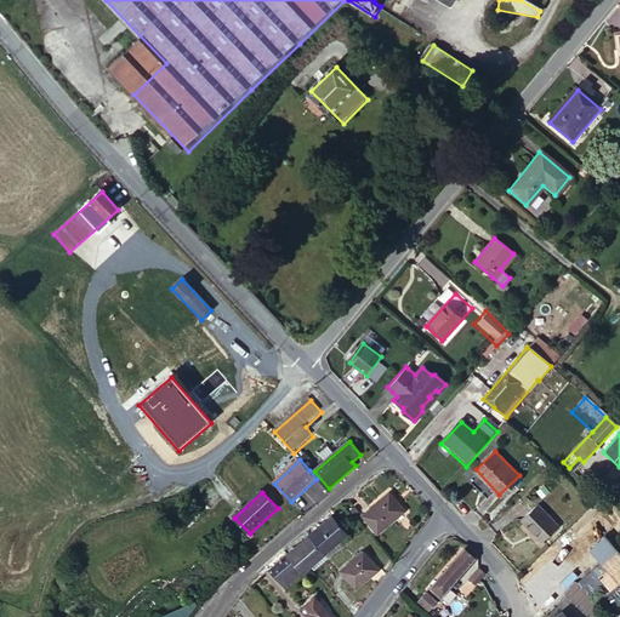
[(405,513),(390,493),(365,515),(381,535),(405,513)]
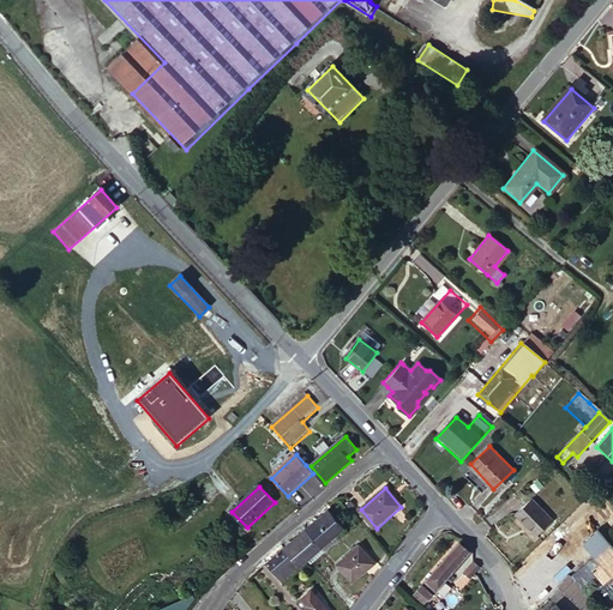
[(530,497),(515,512),(535,535),(551,519),(530,497)]
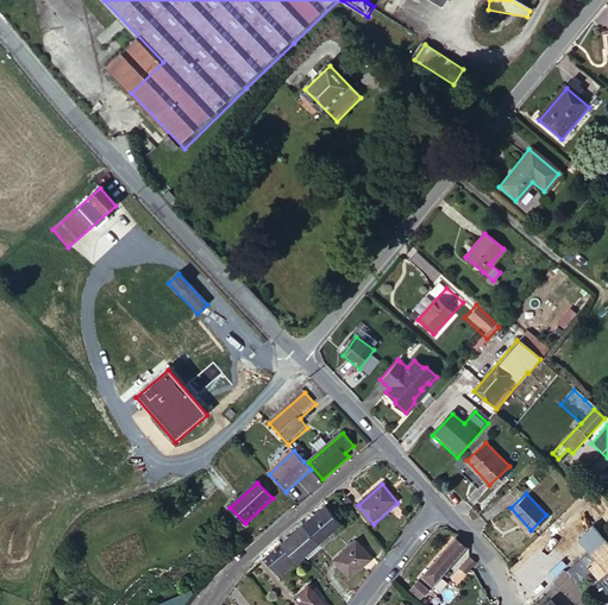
[(346,508),(336,496),(328,503),(339,515),(346,508)]
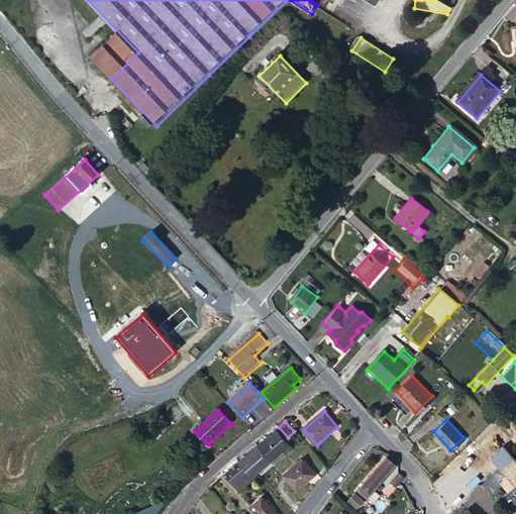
[(278,431),(268,440),(280,454),(281,453),(290,445),(278,431)]
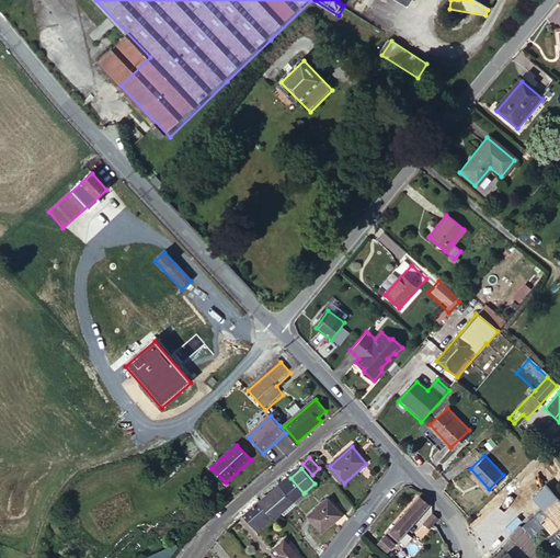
[(290,478),(281,486),(294,501),(304,493),(290,478)]
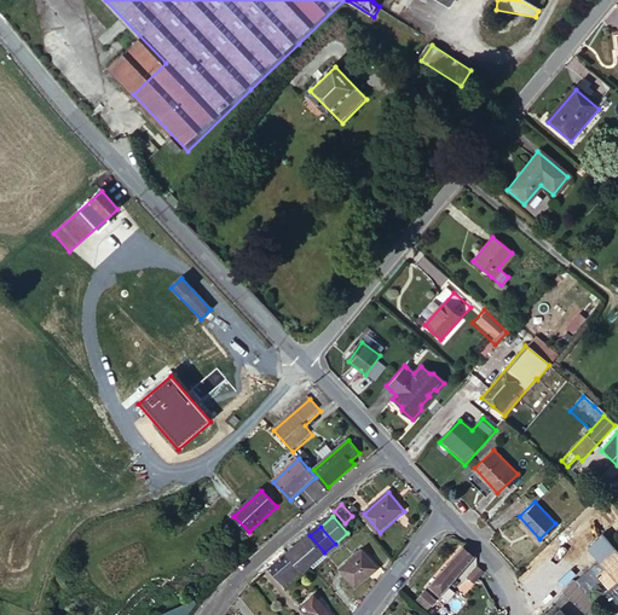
[(347,533),(336,543),(340,546),(346,541),(348,535),(347,533)]
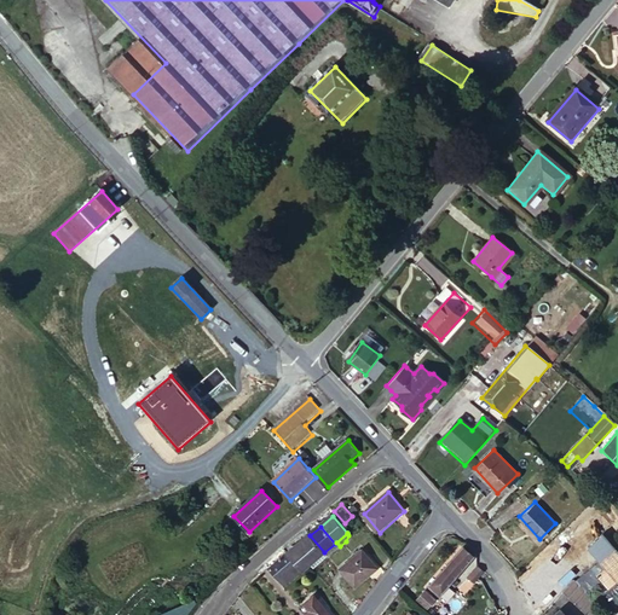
[(310,535),(299,546),(313,562),(324,552),(310,535)]
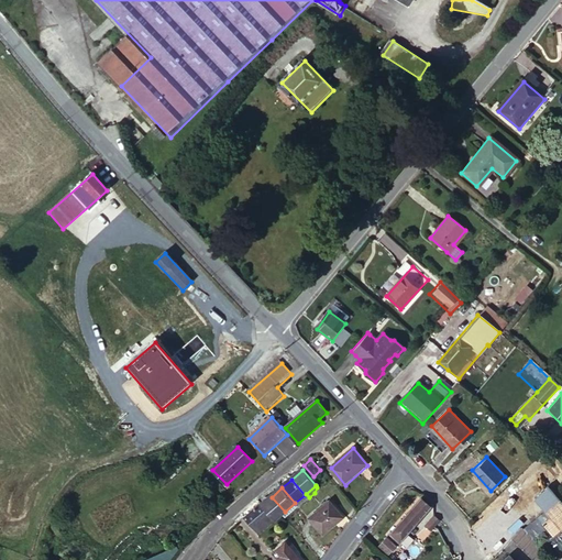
[(539,505),(552,492),(548,487),(533,498),(539,505)]
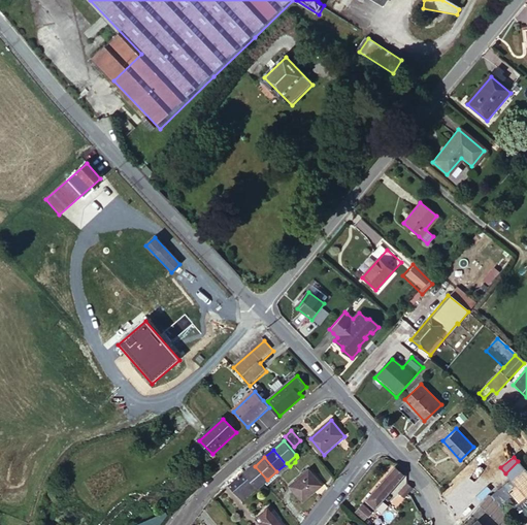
[(512,480),(524,469),(520,464),(518,461),(505,473),(512,480)]
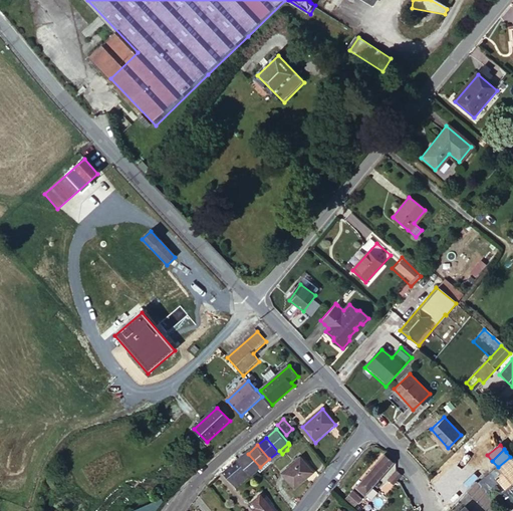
[(239,461),(251,475),(258,469),(260,467),(248,454),(239,461)]
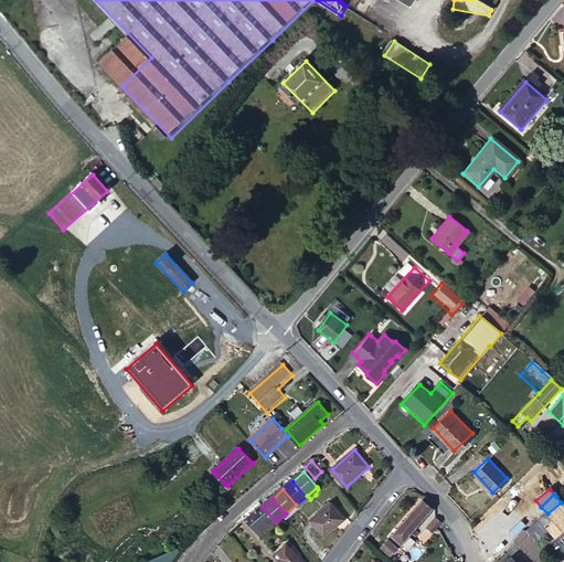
[(407,517),(418,528),(434,510),(423,500),(407,517)]
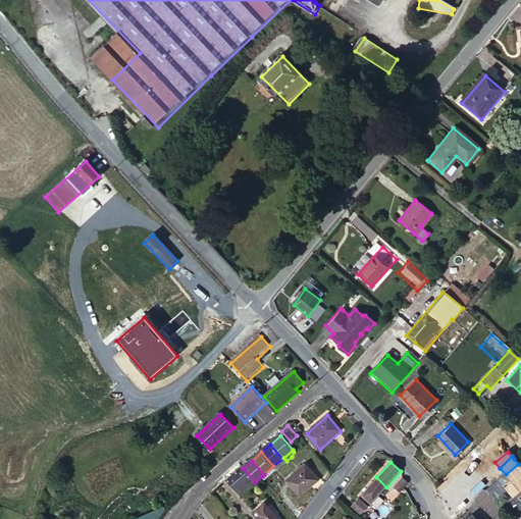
[(520,497),(520,467),(518,464),(506,474),(510,479),(505,482),(501,486),(498,489),(504,496),(510,503),(519,495),(520,497)]
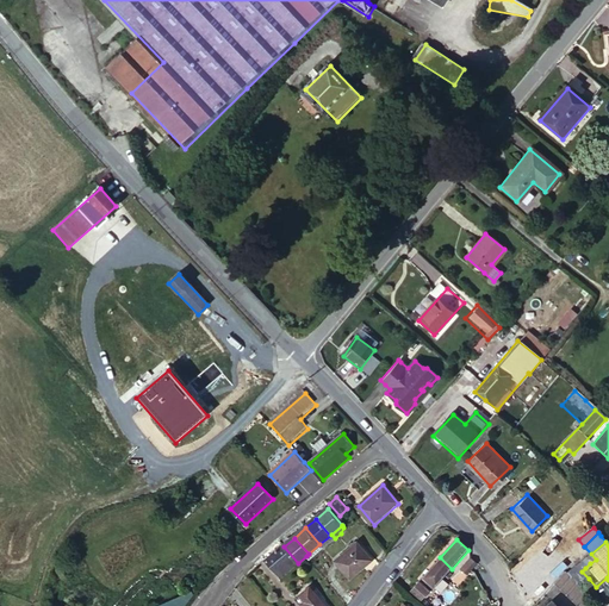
[(373,561),(359,543),(337,561),(352,579),(373,561)]
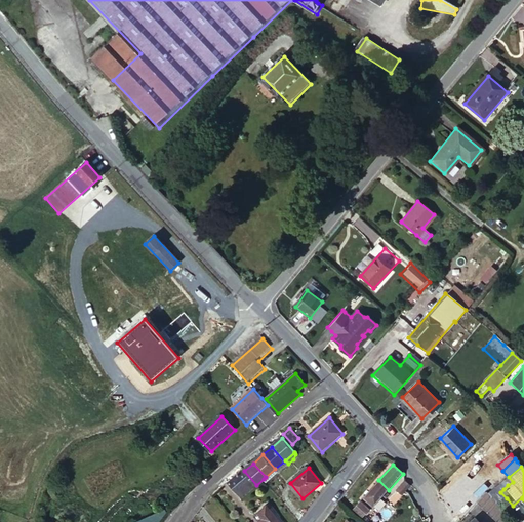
[(244,471),(230,483),(242,497),(256,485),(244,471)]
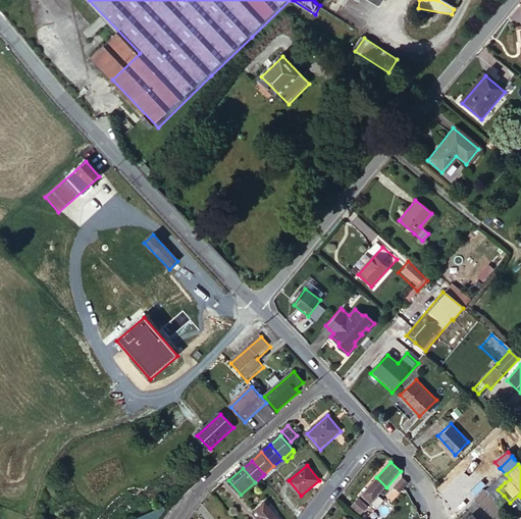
[(376,477),(363,492),(362,495),(372,504),(386,487),(376,477)]
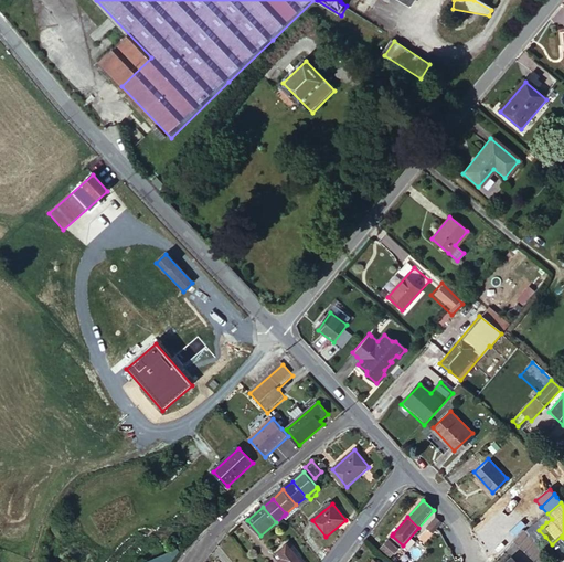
[(542,517),(536,521),(542,527),(546,522),(542,517)]
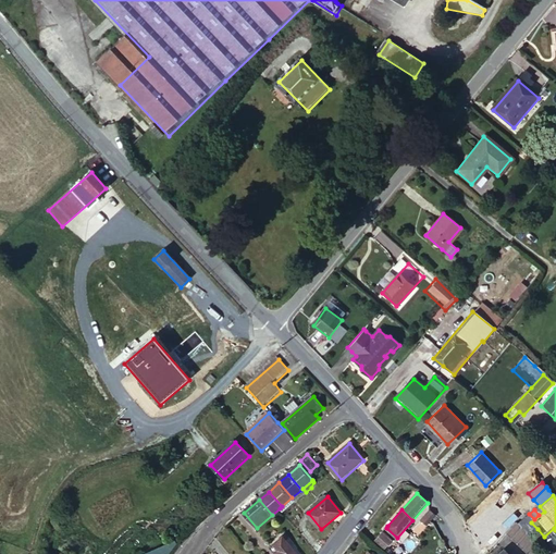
[(436,516),(431,512),(423,521),(428,525),(436,516)]
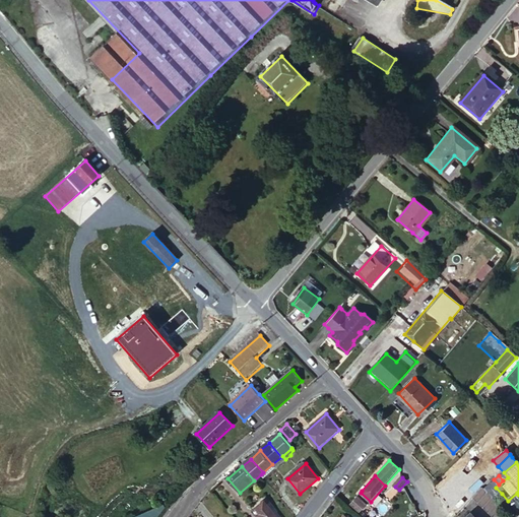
[(494,479),(491,482),(493,485),(485,492),(495,500),(502,494),(496,488),(499,485),(494,479)]
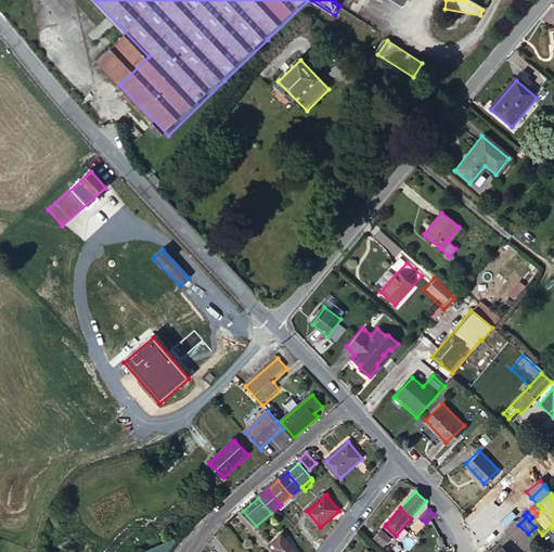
[(526,517),(524,515),(516,523),(518,525),(526,517)]
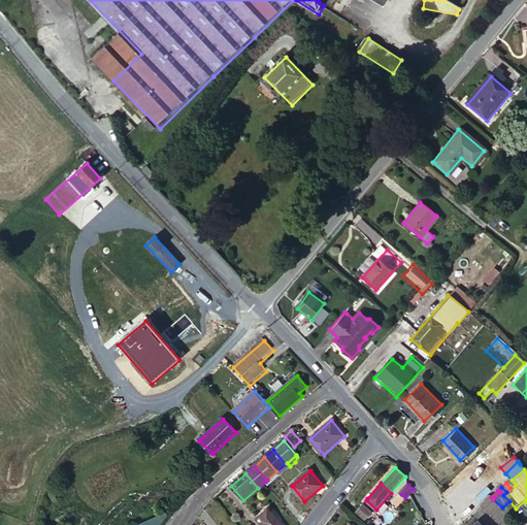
[(60,502),(54,492),(47,496),(55,506),(60,502)]
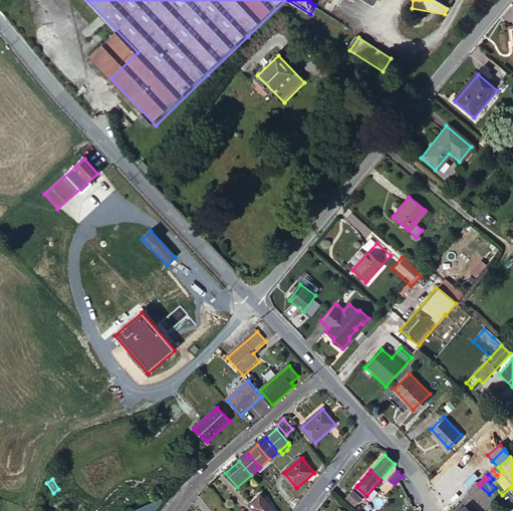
[(505,510),(489,494),(480,486),(478,484),(476,482),(466,492),(484,510),(505,510)]
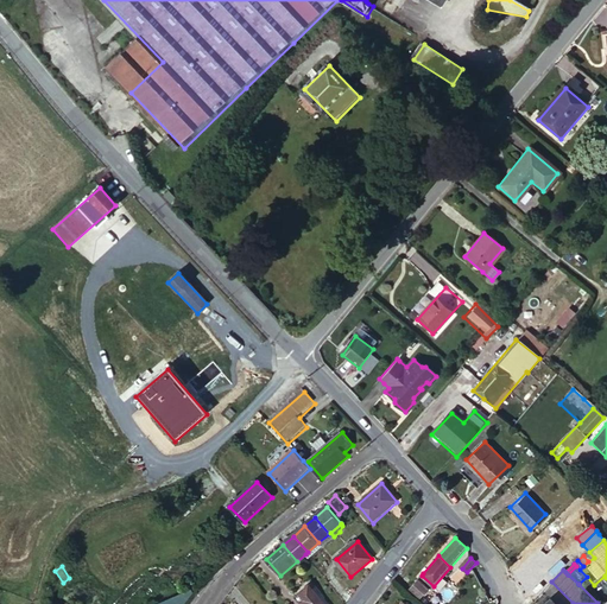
[(606,601),(606,599),(606,578),(605,576),(594,585),(606,601)]
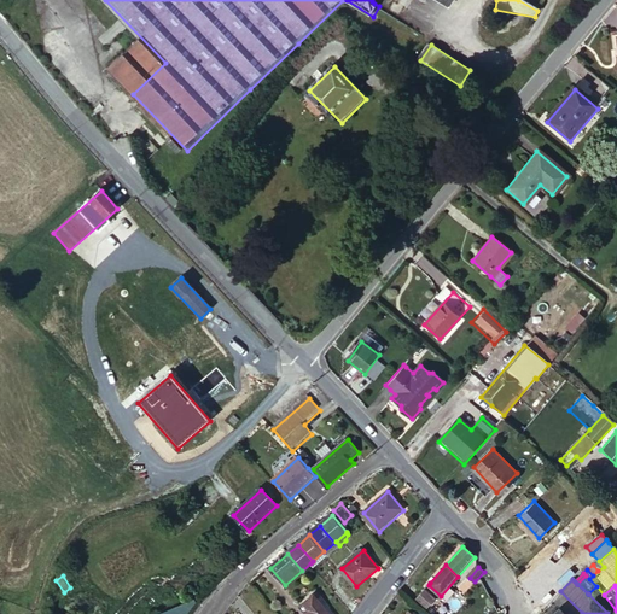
[(437,601),(428,592),(419,601),(429,610),(437,601)]
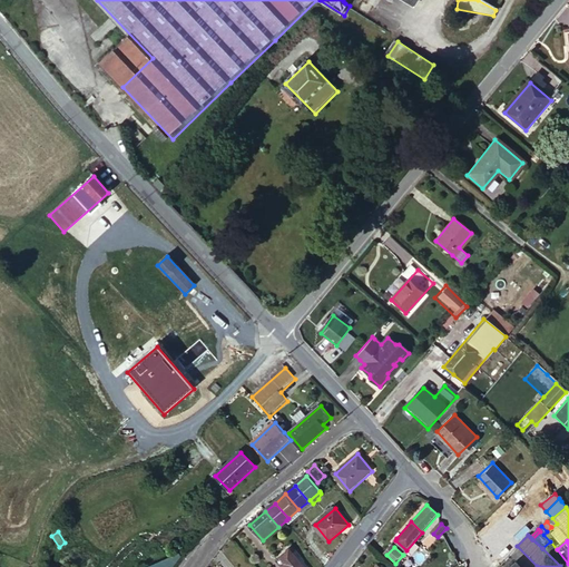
[(288,564),(296,558),(290,551),(283,557),(288,564)]
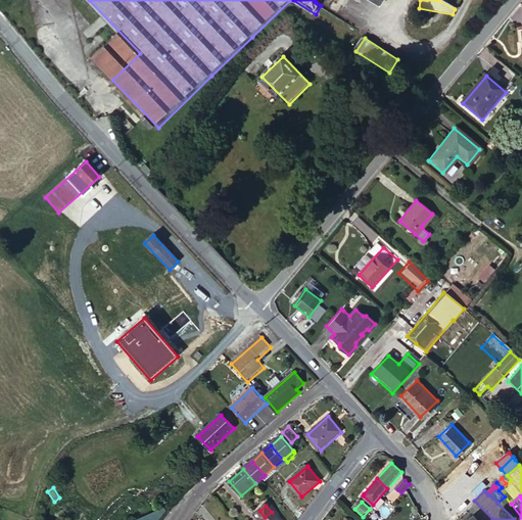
[(162,519),(169,512),(165,510),(144,519),(162,519)]
